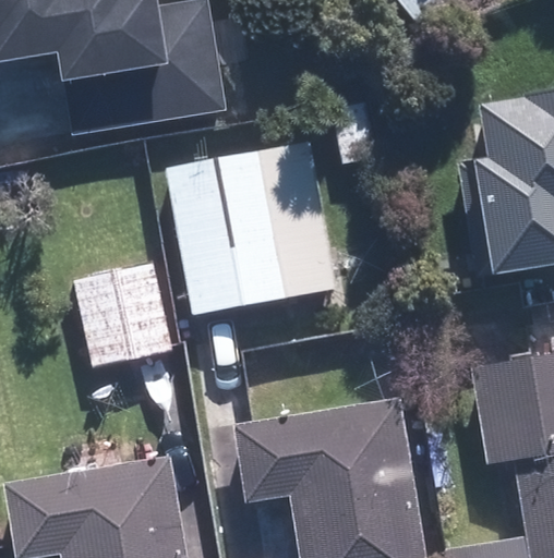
[(227,110),(208,0),(200,0),(157,7),(156,0),(0,0),(0,63),(57,56),(69,135),(227,110)]
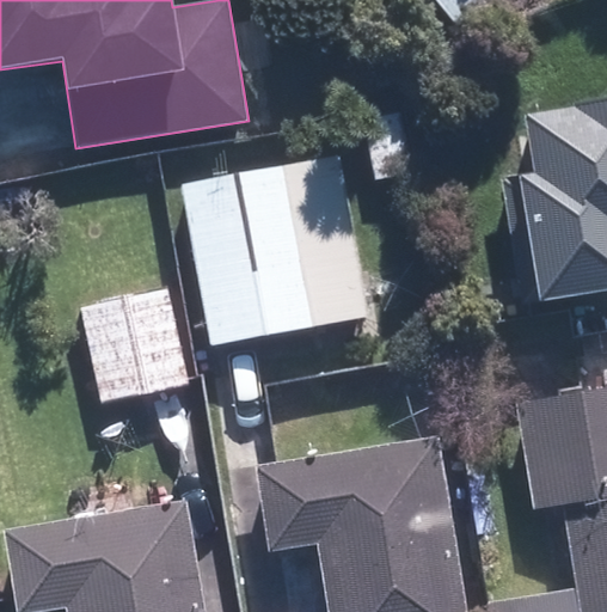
[(429,0),(453,29),(488,0),(429,0)]
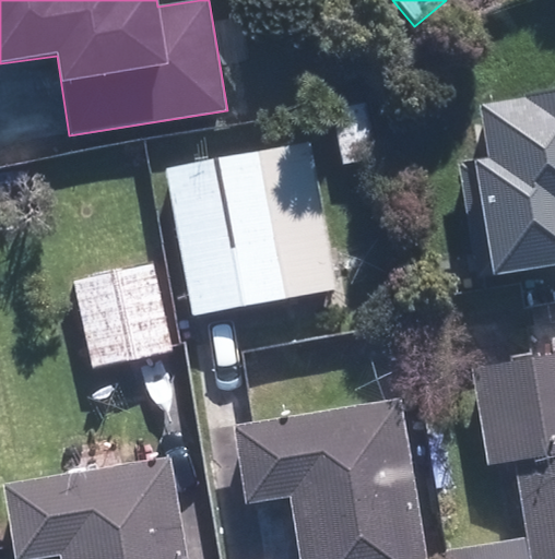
[(485,157),(472,159),(489,275),(554,265),(554,93),(477,106),(485,157)]
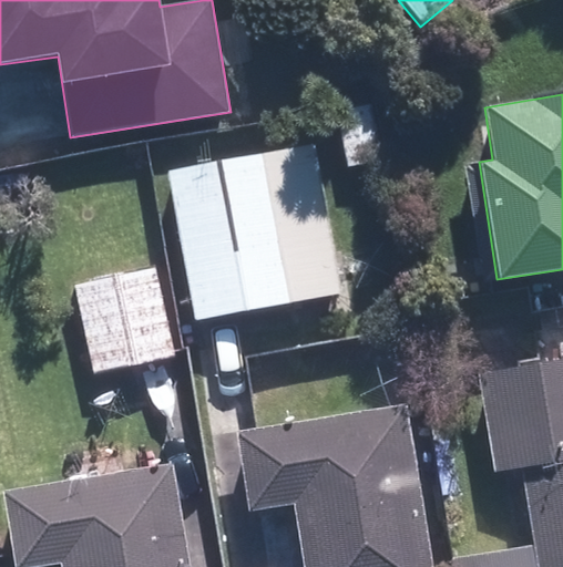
[(372,104),(333,109),(340,166),(379,162),(372,104)]
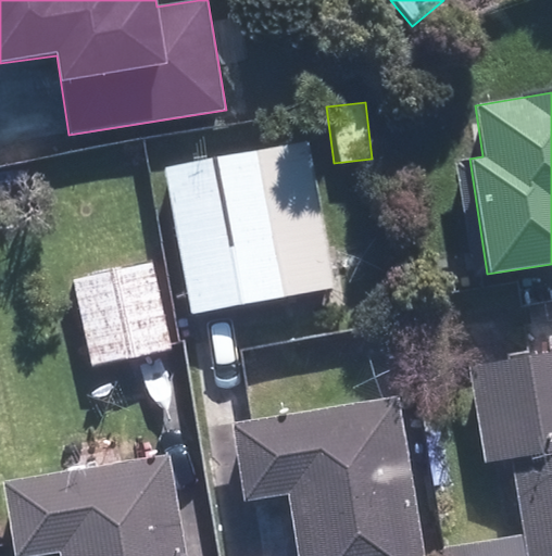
[(306,140),(163,167),(192,314),(335,286),(306,140)]
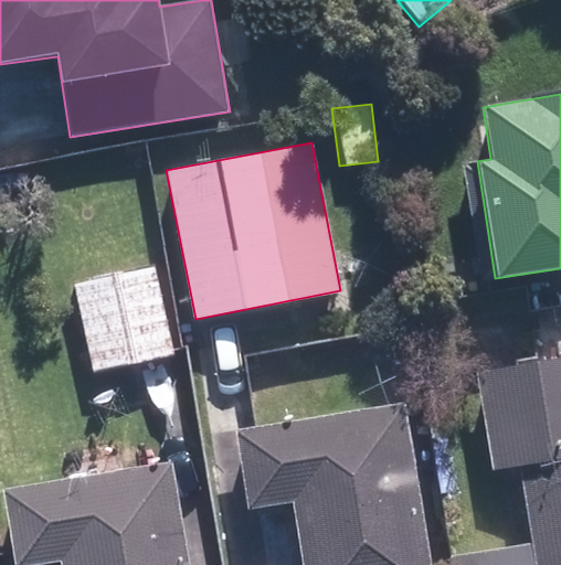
[(152,267),(73,284),(92,374),(171,358),(152,267)]
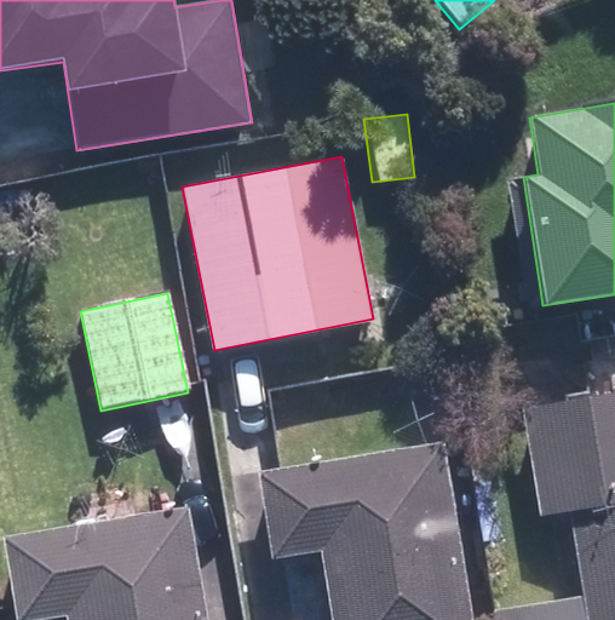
[(568,510),(587,619),(614,619),(614,389),(521,407),(540,515),(568,510)]
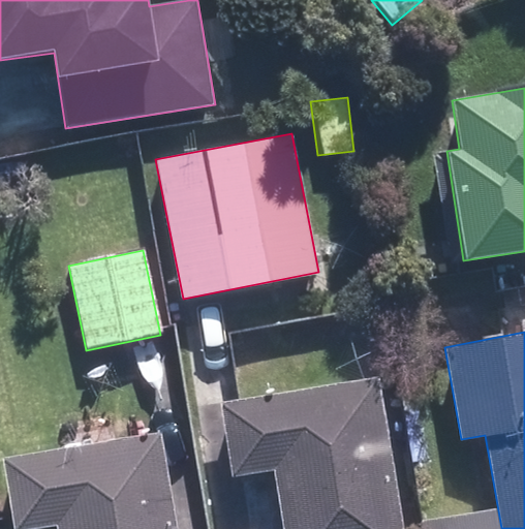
[(401,528),(377,376),(225,400),(238,474),(275,469),(284,528),(401,528)]
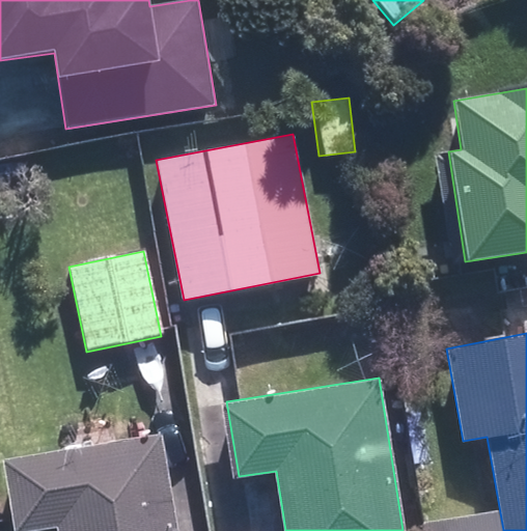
[(60,530),(177,530),(164,436),(5,457),(16,530),(36,530),(60,528),(60,530)]
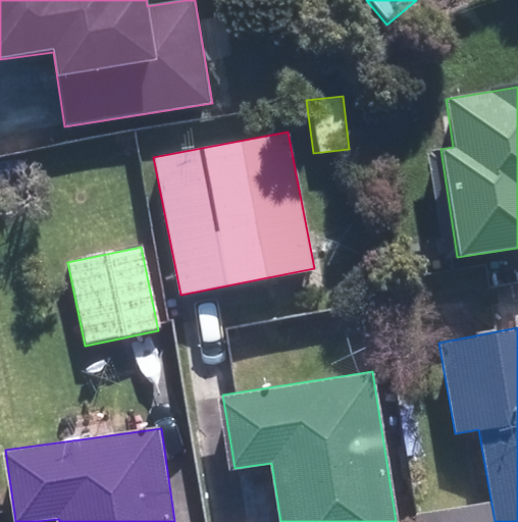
[(488,521),(485,502),(411,515),(412,521),(488,521)]
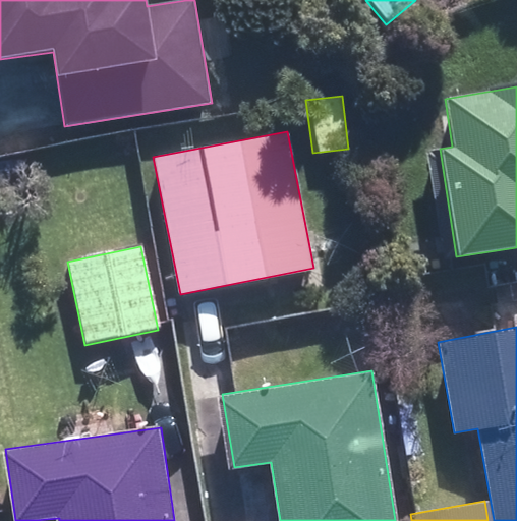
All buildings are outlined.
